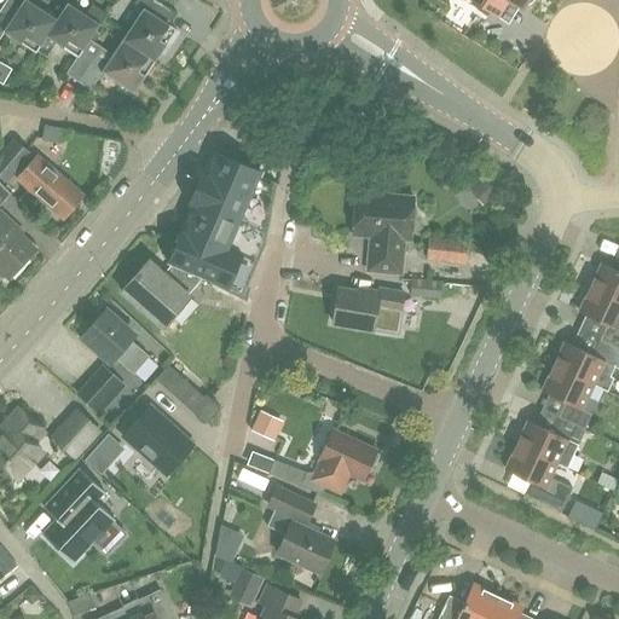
[(47,38),(57,21),(27,0),(24,0),(24,1),(22,0),(7,0),(0,12),(0,41),(5,34),(38,55),(39,52),(47,38)]
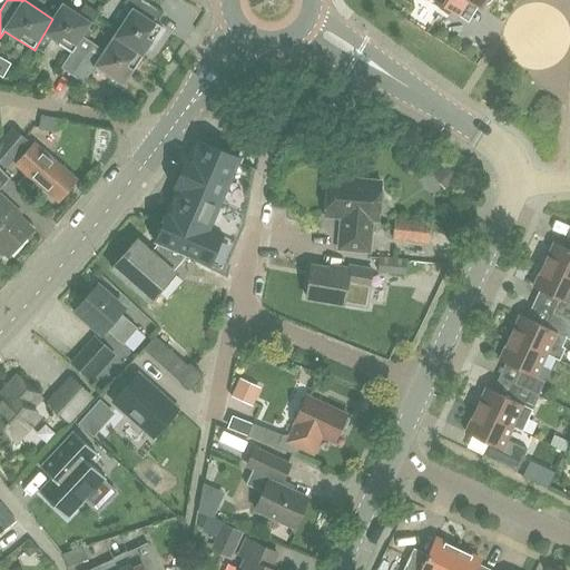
[(145,57),(164,28),(157,23),(164,12),(144,0),(126,0),(125,3),(133,9),(114,38),(145,57)]
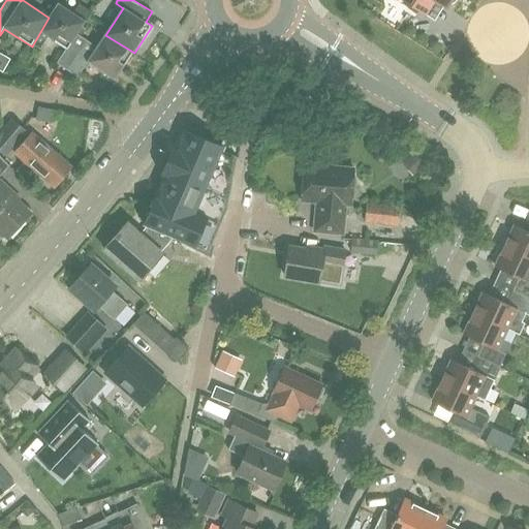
[(401,0),(419,11),(427,17),(435,2),(444,7),(446,9),(448,5),(452,5),(456,2),(457,0),(401,0)]
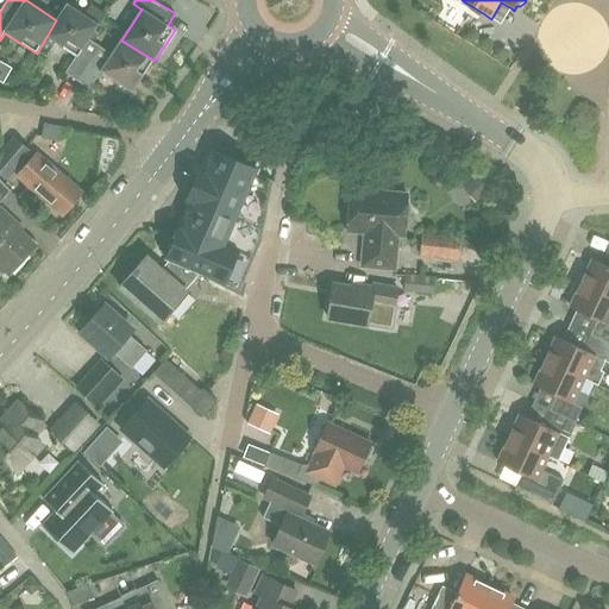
[(89,41),(100,25),(106,16),(92,5),(85,16),(67,4),(56,20),(46,37),(38,51),(46,57),(56,43),(77,57),(66,74),(79,82),(101,48),(89,41)]
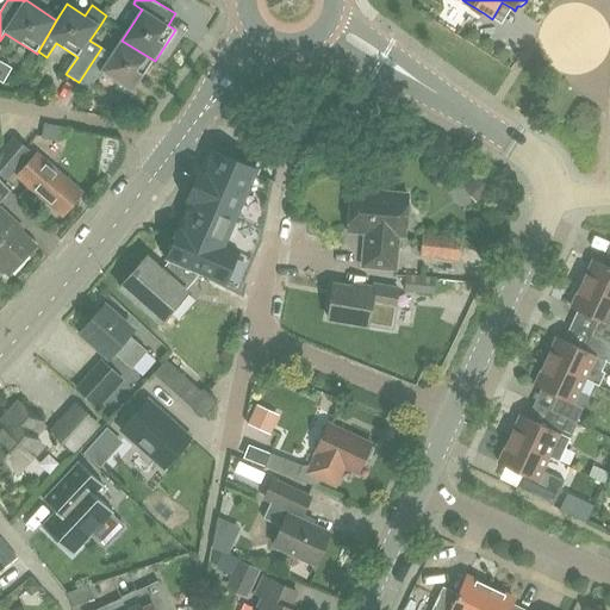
[(112,55),(101,48),(79,82),(91,89),(101,74),(132,94),(155,61),(122,41),(112,55)]
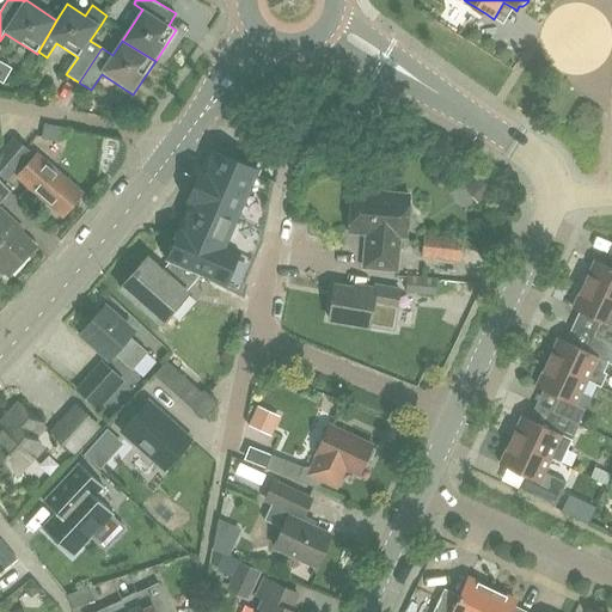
[(16,139),(0,157),(0,176),(8,183),(34,154),(16,139)]
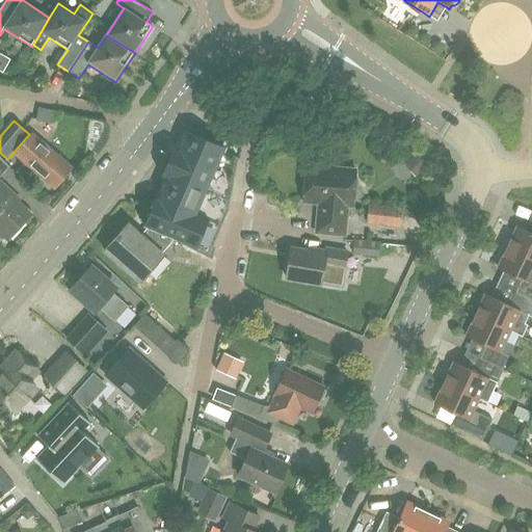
[(158,197),(145,225),(149,227),(175,238),(177,239),(176,240),(212,259),(212,258),(209,256),(213,246),(228,211),(224,210),(228,202),(230,202),(238,158),(223,152),(224,149),(187,132),(183,140),(179,149),(176,148),(163,176),(166,177),(158,197)]
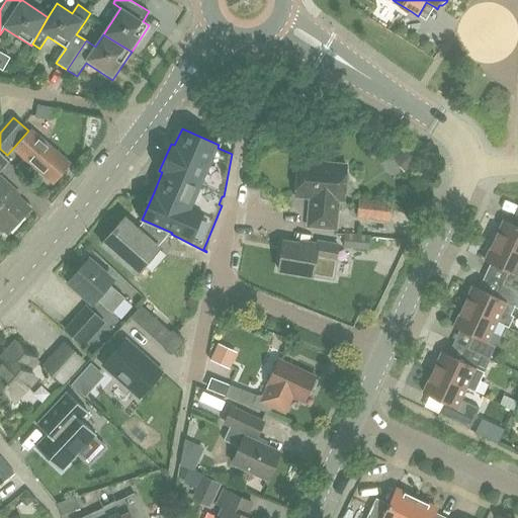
[(31,166),(54,185),(72,165),(32,131),(15,151),(23,158),(15,167),(23,176),(31,166)]
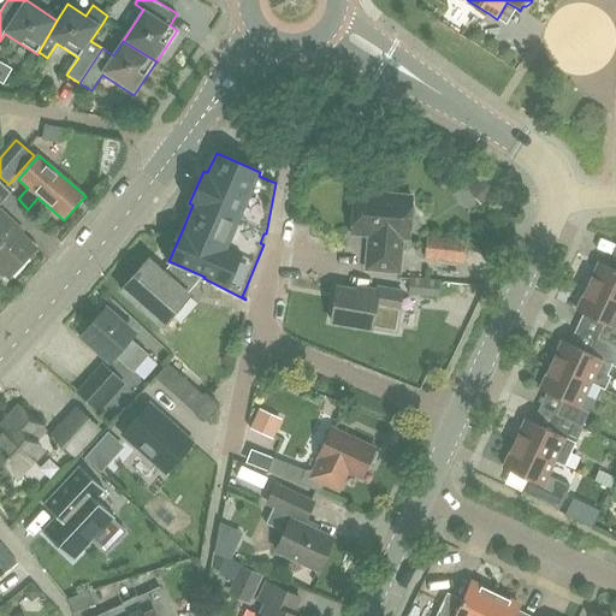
[(0,208),(0,206),(12,193),(0,181),(0,276),(4,279),(5,277),(9,280),(37,248),(22,234),(24,231),(0,208)]
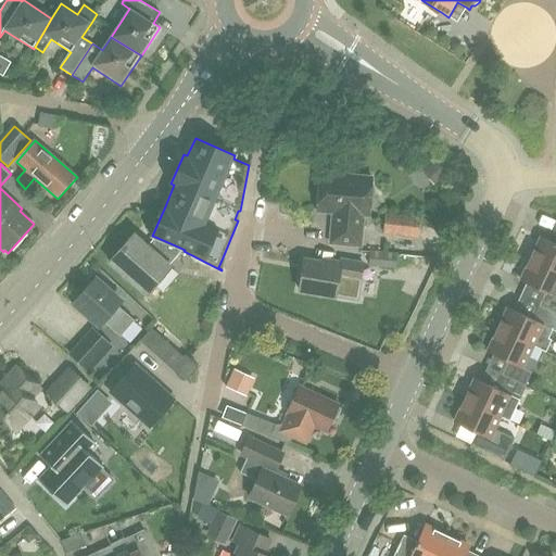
[(370,217),(374,178),(323,174),(318,213),(335,214),(331,245),(362,248),(365,217),(370,217)]
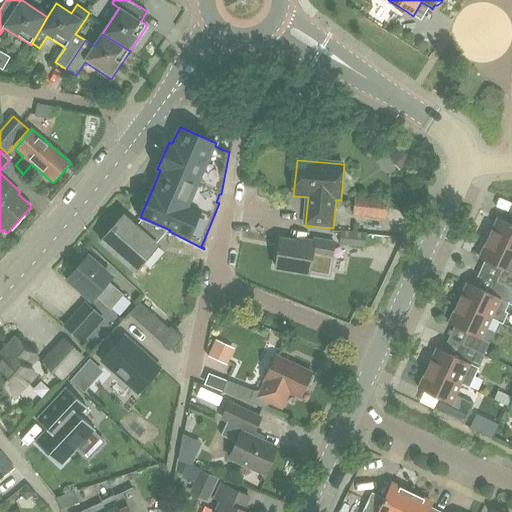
[(353,215),(385,219),(388,201),(356,197),(353,215)]
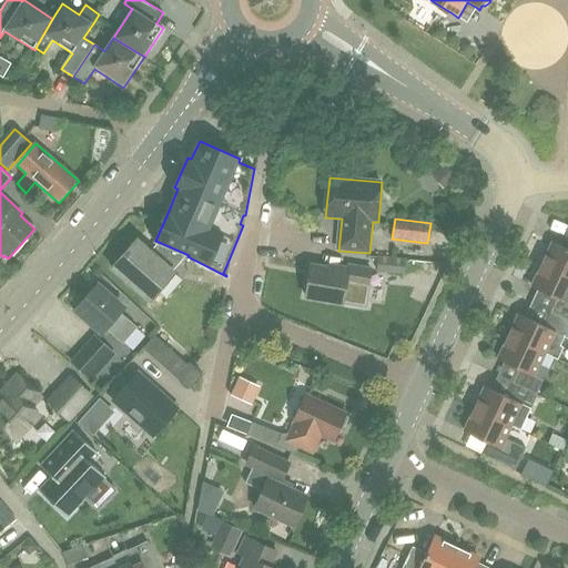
[(120,257),(112,267),(150,301),(174,272),(173,271),(185,256),(186,254),(159,242),(151,251),(137,239),(120,257)]
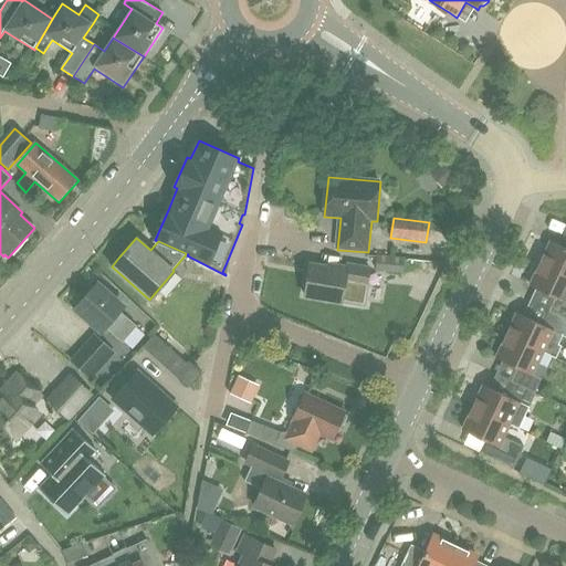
[(565,249),(551,242),(541,264),(565,275),(565,249)]
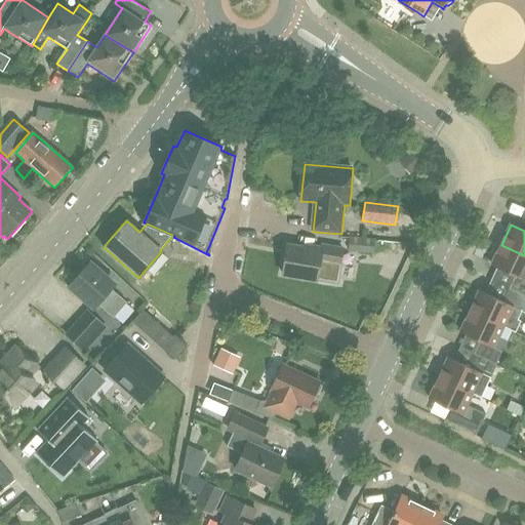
[(366,241),(364,260),(382,261),(379,268),(397,276),(411,245),(410,245),(366,241)]
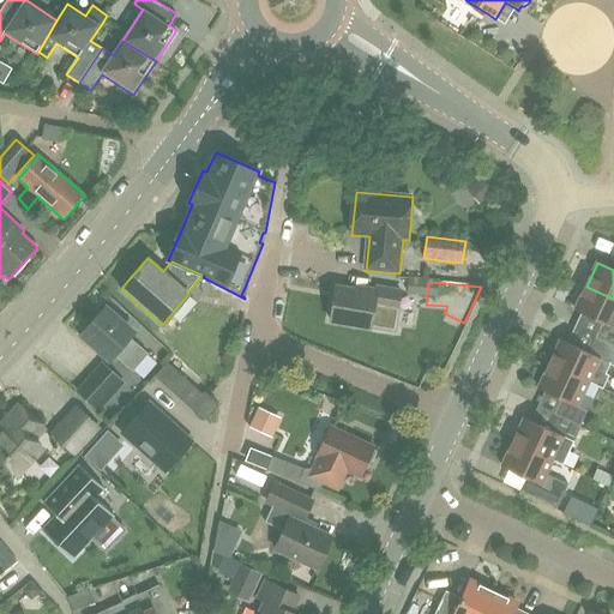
[(336,286),(330,320),(371,327),(374,327),(374,330),(396,333),(401,307),(398,307),(401,290),(377,287),(377,290),(356,287),(355,289),(336,286)]
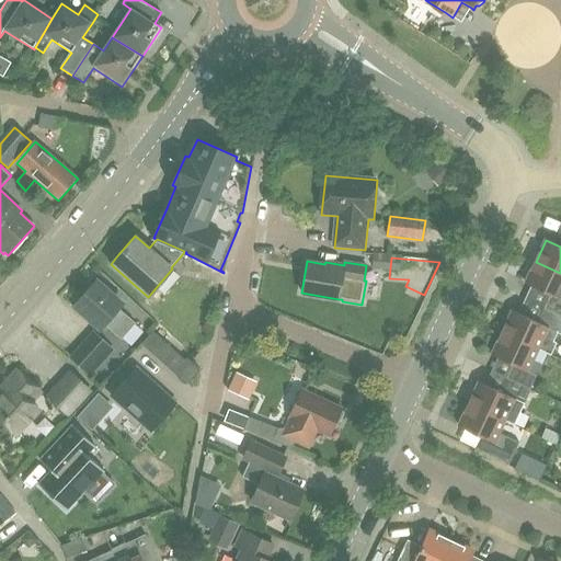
[(560,273),(536,262),(526,285),(530,286),(551,296),(545,309),(560,317),(560,273)]
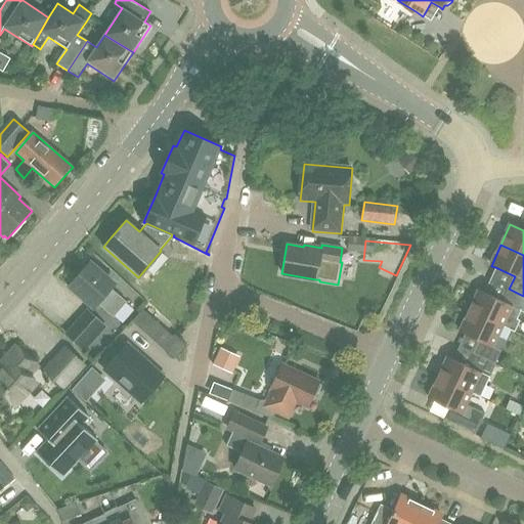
[(114,316),(126,302),(112,289),(115,285),(90,264),(71,286),(96,307),(99,303),(114,316)]
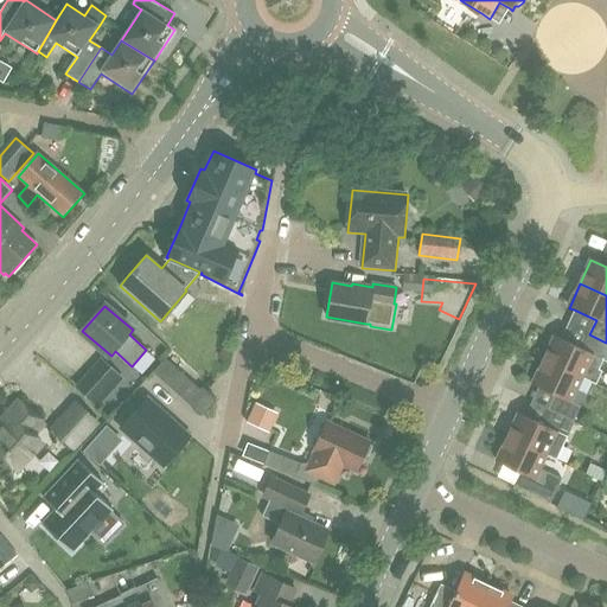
[(556,337),(544,362),(581,378),(595,385),(601,370),(599,369),(602,360),(606,363),(606,362),(606,343),(589,334),(582,349),(560,339),(556,337)]
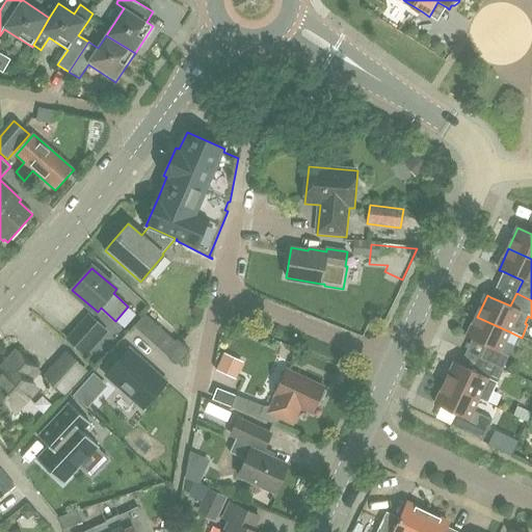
[(143,315),(134,326),(166,354),(176,344),(143,315)]
